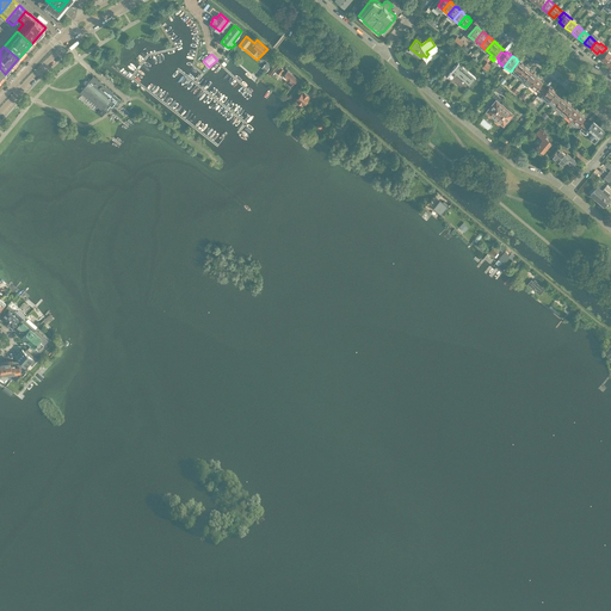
[(516,76),(524,67),(524,66),(522,63),(522,65),(518,61),(512,69),(511,72),(516,76)]
